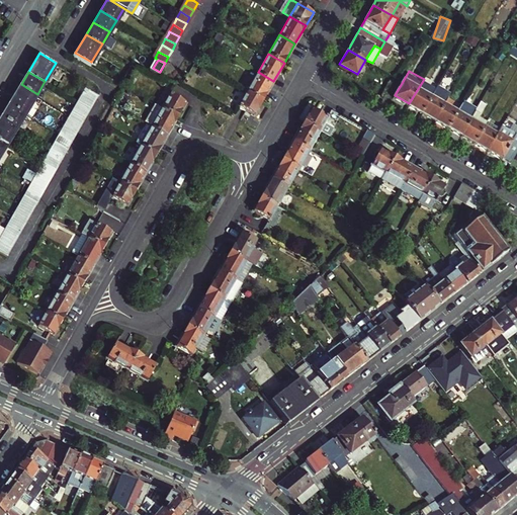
[(258,72),(247,90),(262,99),(273,81),(258,72)]
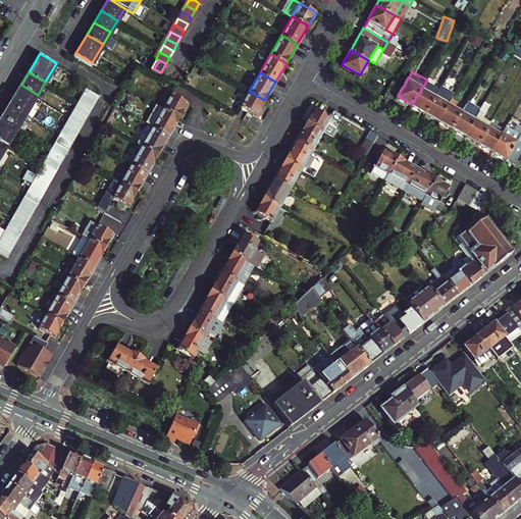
[(32,104),(38,95),(21,85),(10,103),(27,113),(32,104)]
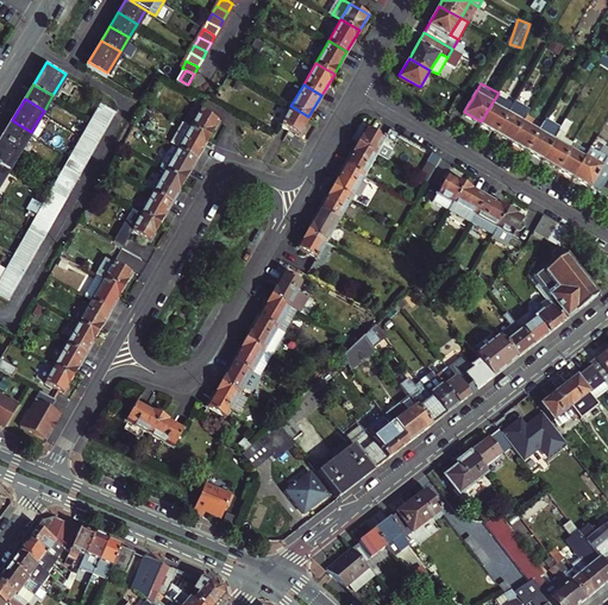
[(508,112),(493,102),(481,121),(497,131),(508,112)]
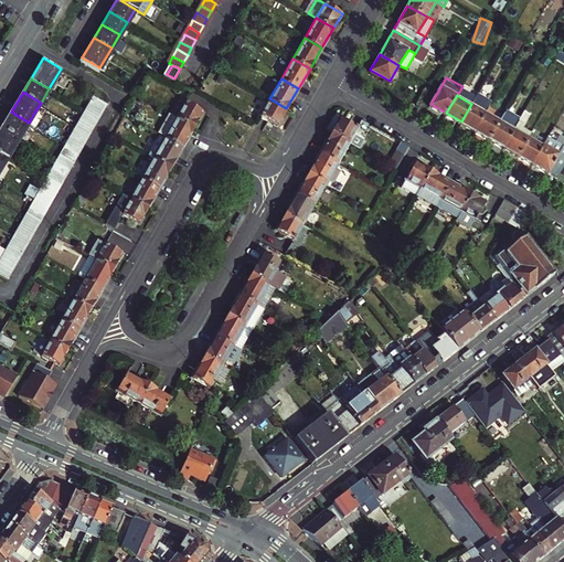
[(97,97),(94,104),(106,112),(110,105),(97,97)]
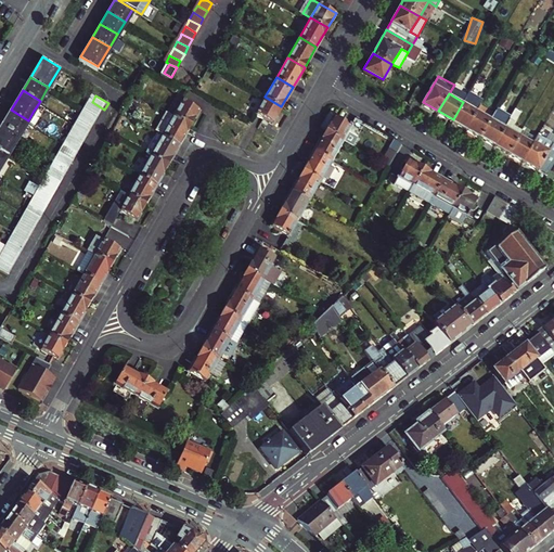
[(281,106),(265,97),(256,111),(273,120),(281,106)]
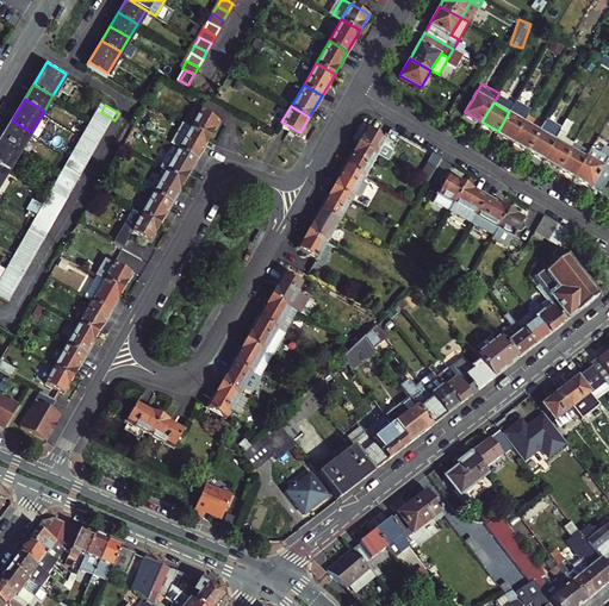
[(200,108),(191,124),(210,135),(219,119),(200,108)]
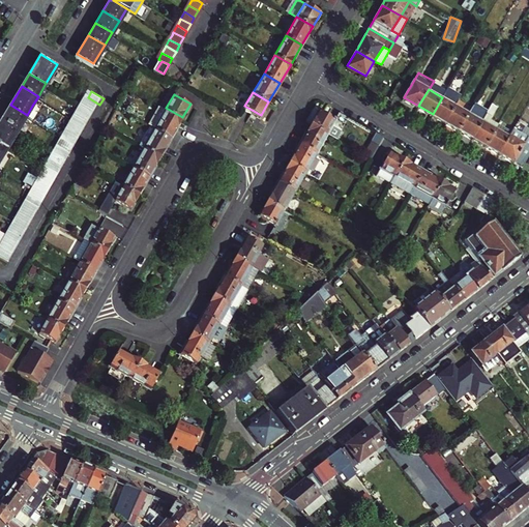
[(43,99),(38,96),(32,106),(38,109),(43,99)]
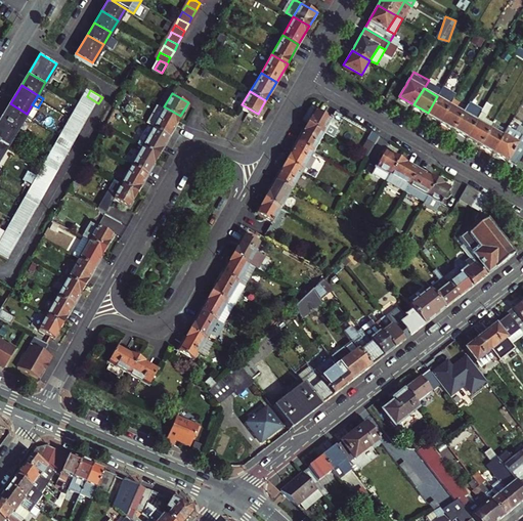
[(87,96),(83,103),(94,111),(98,103),(87,96)]
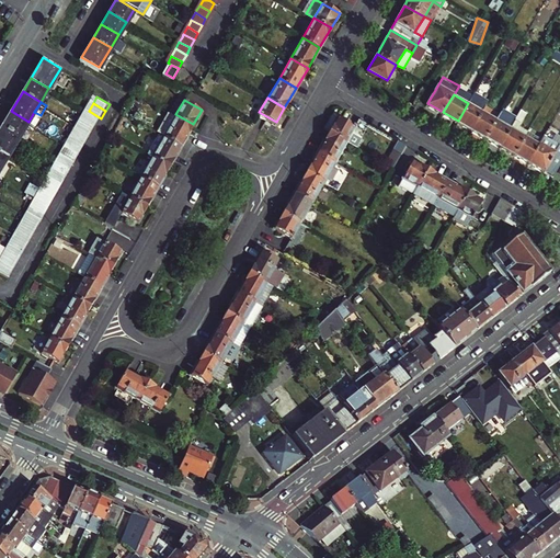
[(482,111),(468,103),(458,121),(472,128),(482,111)]
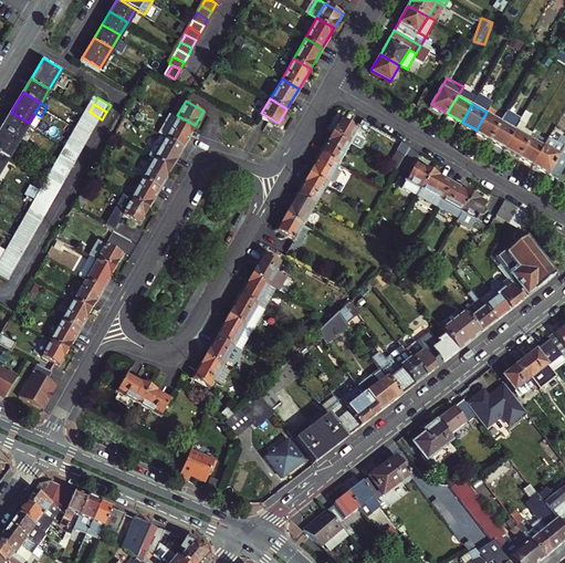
[(2,125),(20,136),(29,123),(11,112),(2,125)]
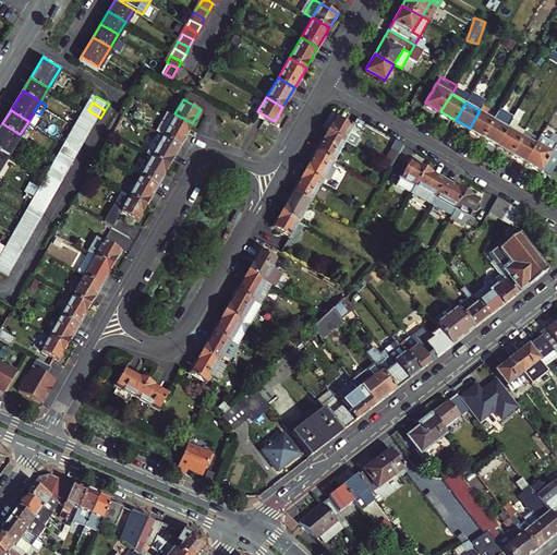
[(87,111),(84,117),(96,124),(100,118),(88,110),(87,111)]
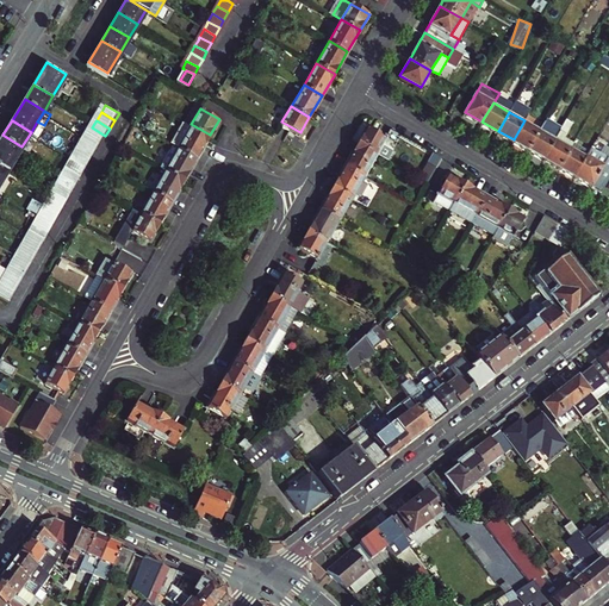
[(524,120),(514,139),(529,149),(540,130),(524,120)]
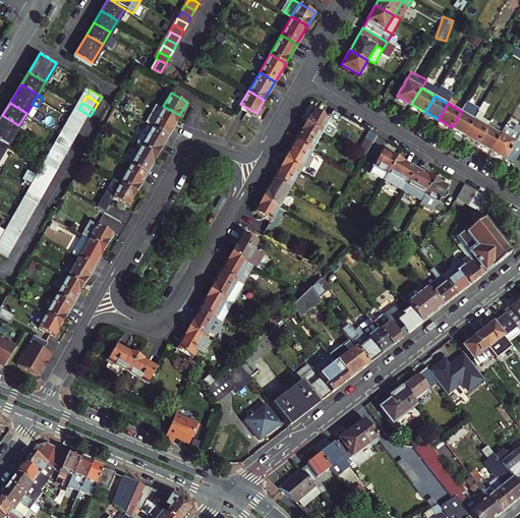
[(163,106),(152,125),(169,134),(179,115),(163,106)]
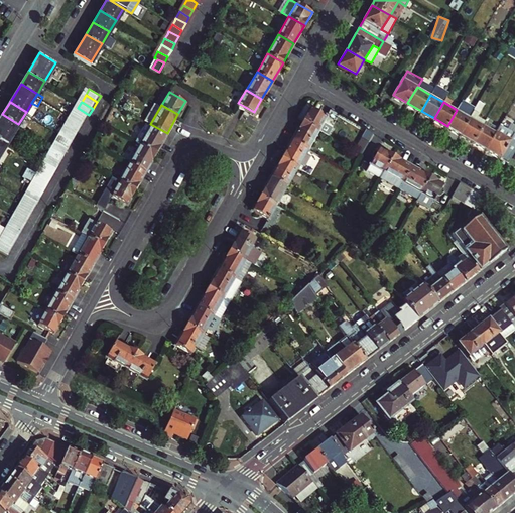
[(310,106),(302,120),(318,129),(327,116),(310,106)]
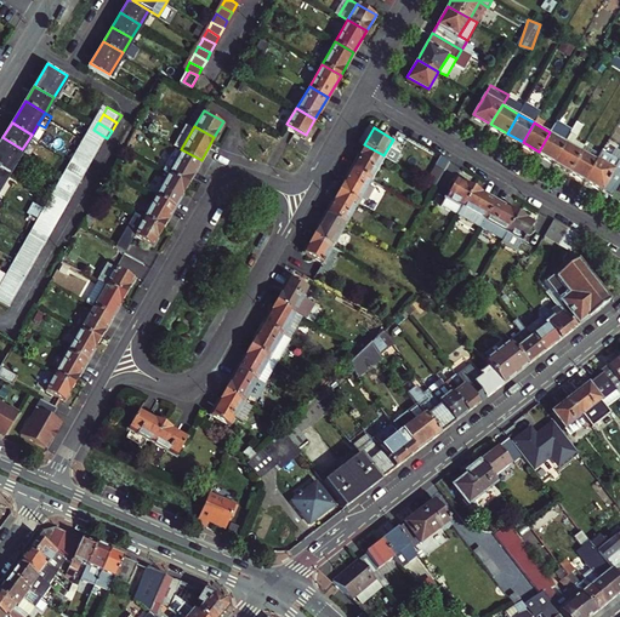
[(107,138),(94,130),(89,138),(103,147),(107,138)]
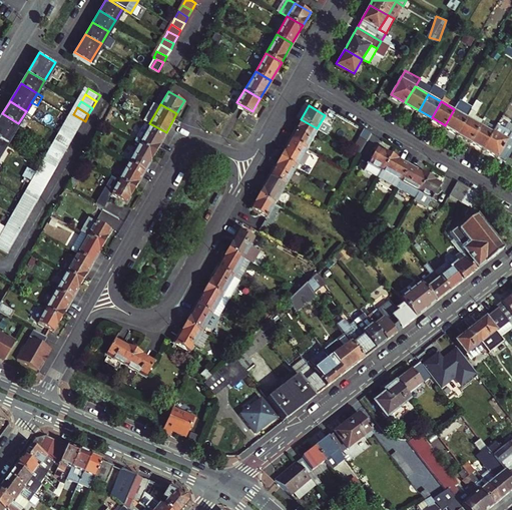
[(454,109),(445,125),(458,132),(467,116),(454,109)]
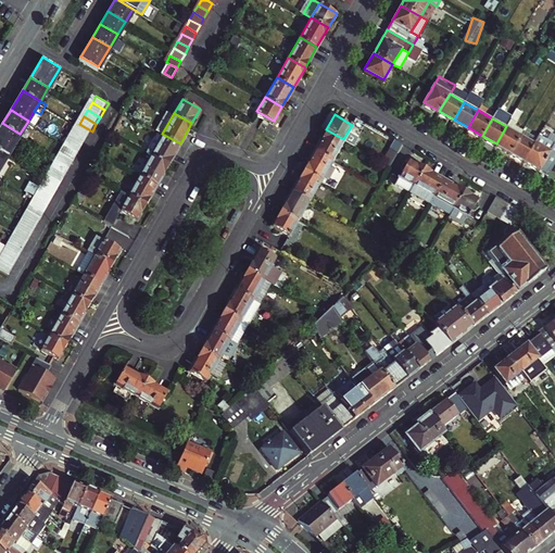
[(2,123),(0,127),(0,149),(8,154),(20,134),(2,123)]
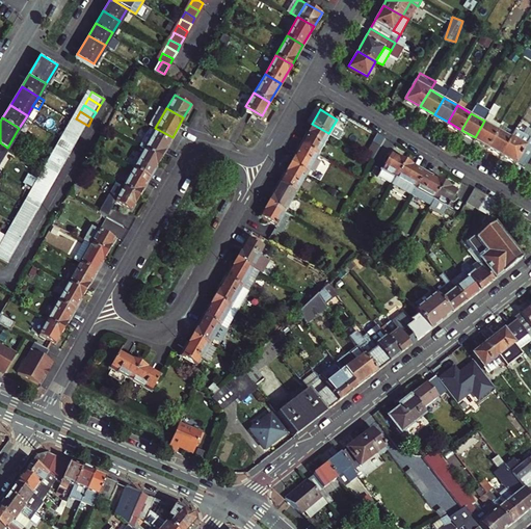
[(88,126),(76,118),(72,125),(84,132),(88,126)]
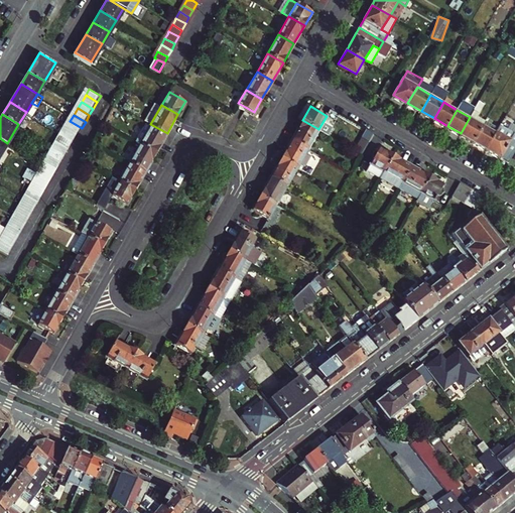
[(483,124),(470,117),(461,133),(474,141),(483,124)]
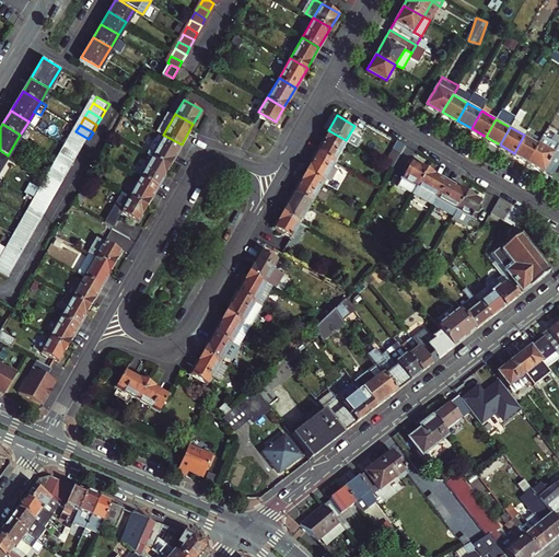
[(316,150),(335,161),(346,140),(328,130),(316,150)]
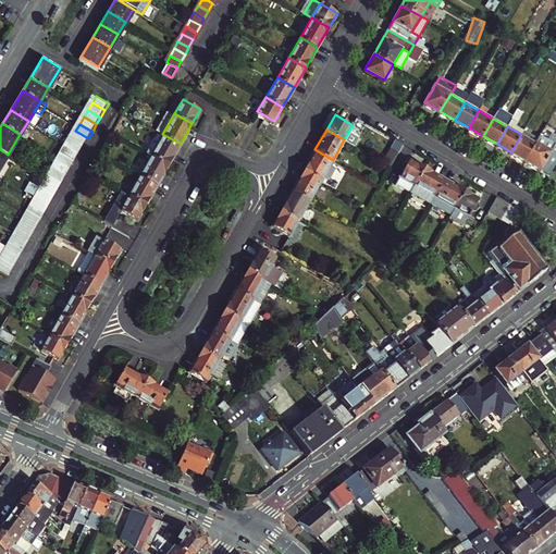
[(75,131),(71,138),(84,145),(88,138),(75,131)]
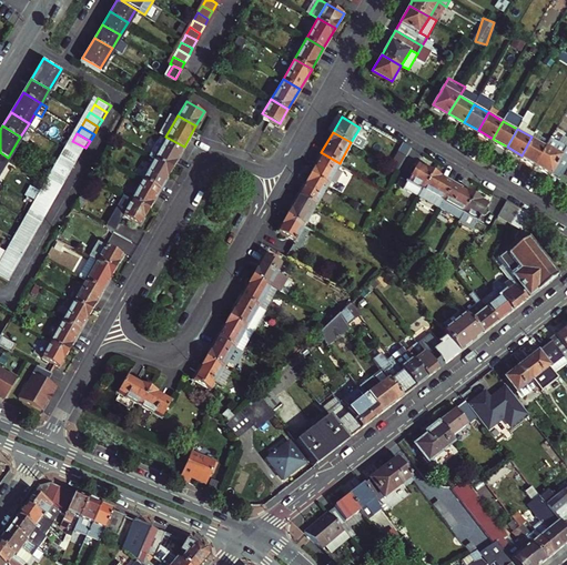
[(165,137),(154,157),(172,167),(184,147),(165,137)]
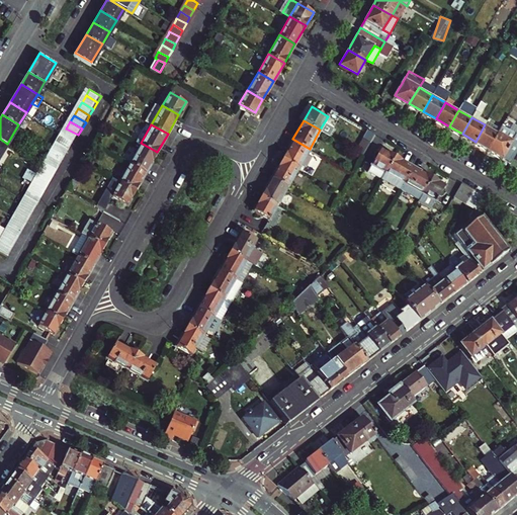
[(485,124),(476,142),(489,149),(498,132),(485,124)]
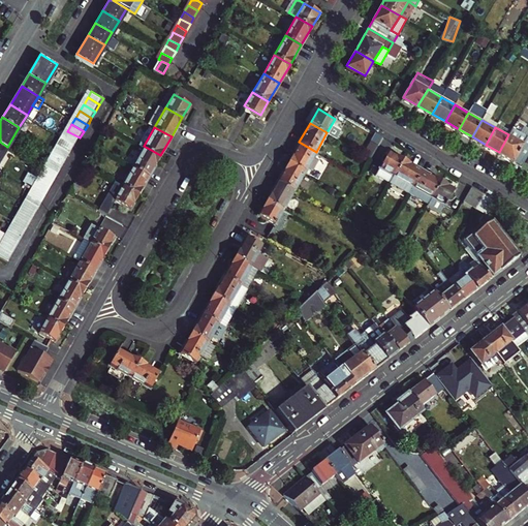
[(64,136),(63,137),(75,145),(80,137),(67,131),(64,136)]
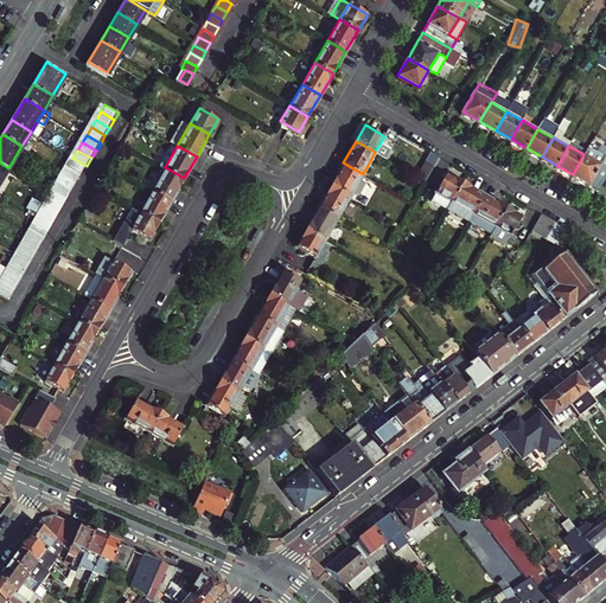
[(605,165),(585,153),(584,154),(573,174),(599,190),(605,177),(605,165)]
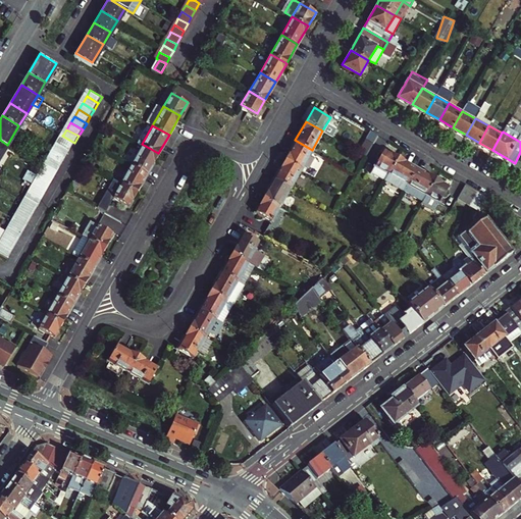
[(74,143),(62,136),(58,143),(70,149),(74,143)]
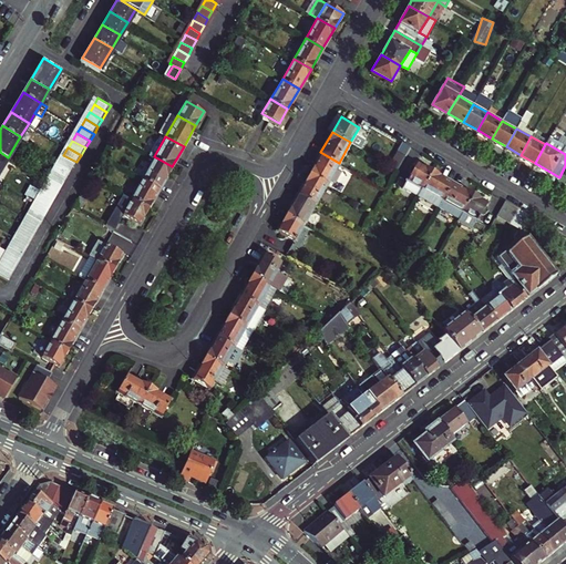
[(320,152),(309,172),(327,183),(339,163),(320,152)]
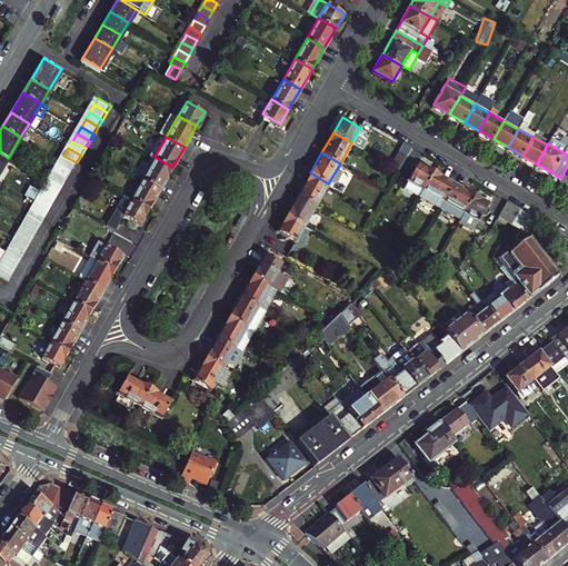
[(61,160),(59,164),(72,171),(77,162),(63,156),(61,160)]
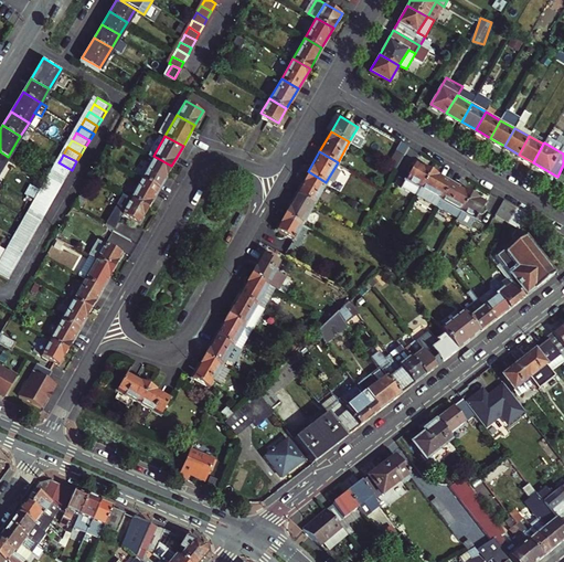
[(159,187),(171,166),(153,156),(141,176),(159,187)]
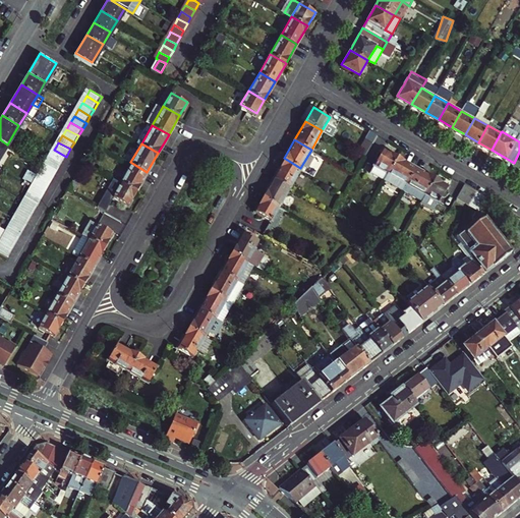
[(370,169),(385,177),(388,172),(397,156),(383,148),(370,169)]
